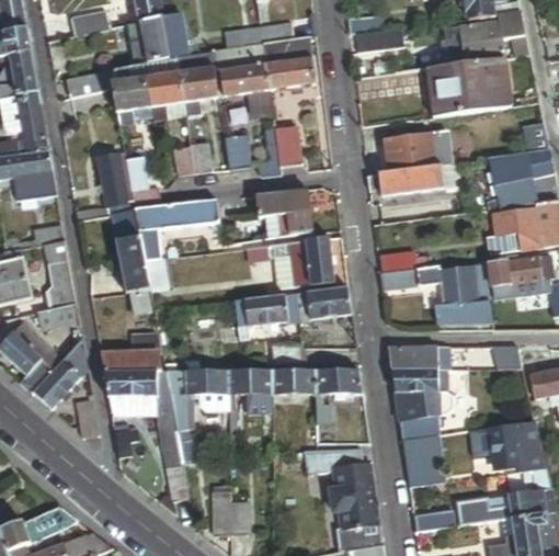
[(26,26),(21,0),(0,0),(0,14),(3,31),(26,26)]
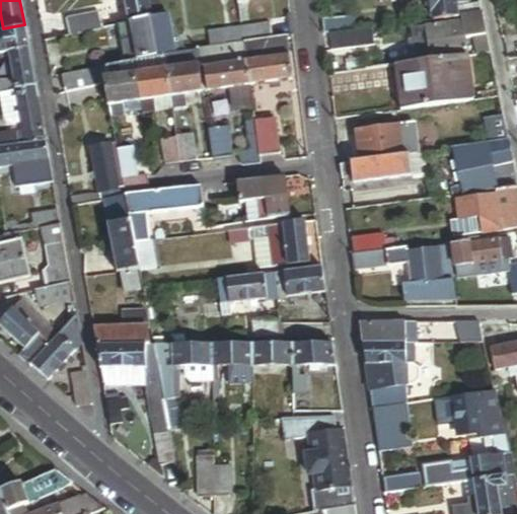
[(125,0),(129,19),(149,16),(146,0),(125,0)]
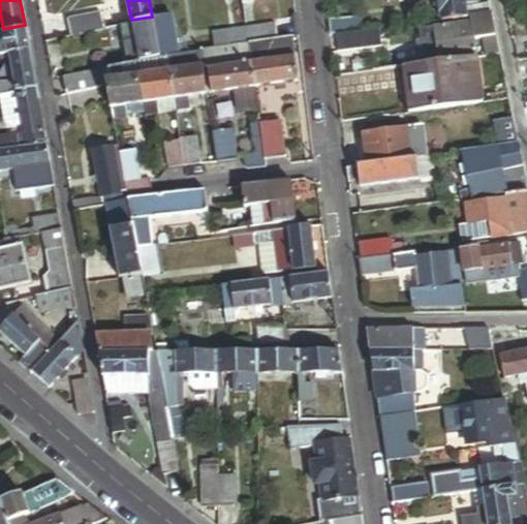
[(152,17),(169,12),(163,0),(149,0),(152,17)]
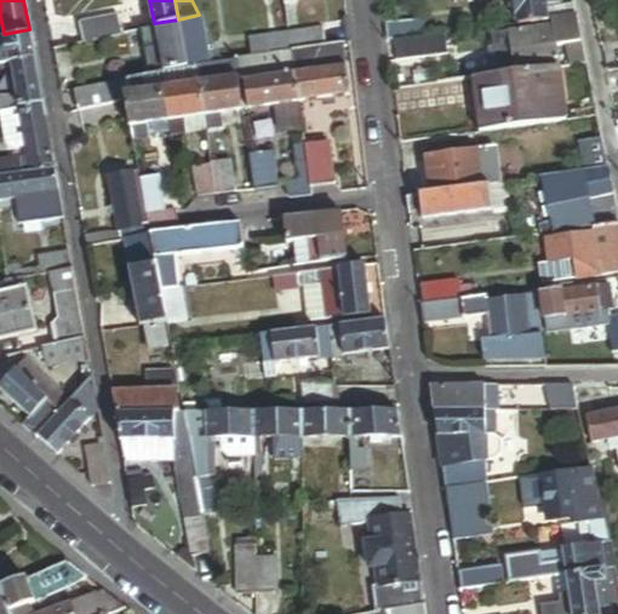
[(511,0),(514,19),(545,16),(543,0),(511,0)]
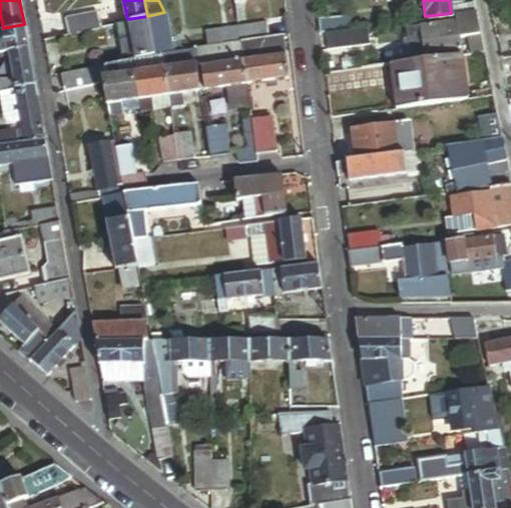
[(64,15),(66,30),(101,24),(98,9),(64,15)]
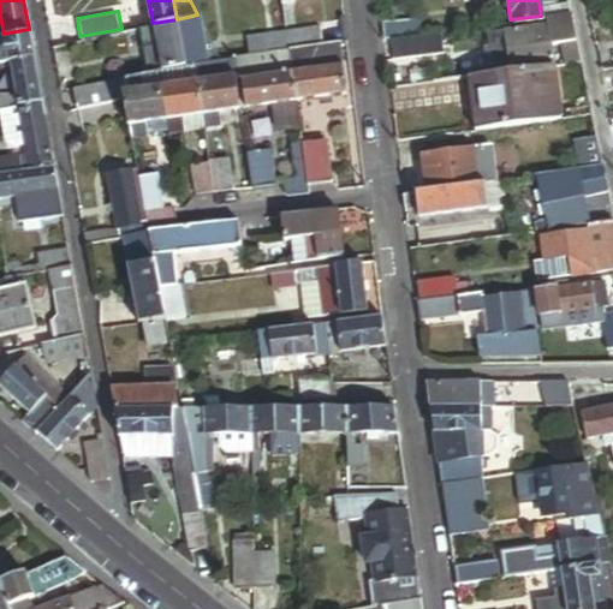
[(417,15),(418,31),(440,28),(439,12),(417,15)]
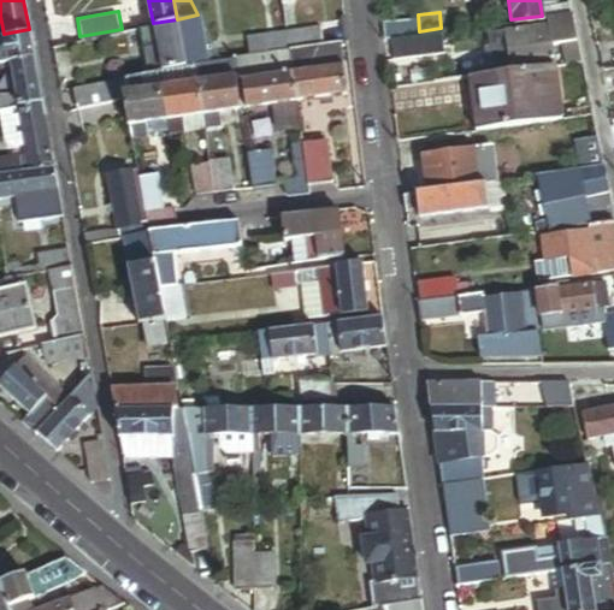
[(417,13),(379,18),(382,35),(419,31),(418,15),(417,13)]
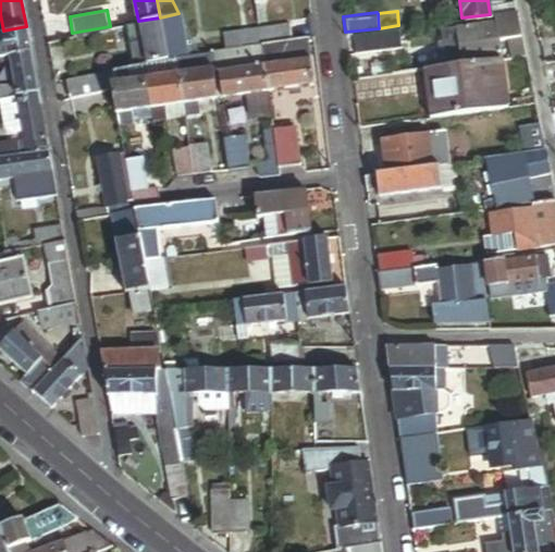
[(167,54),(196,50),(179,13),(160,17),(167,54)]
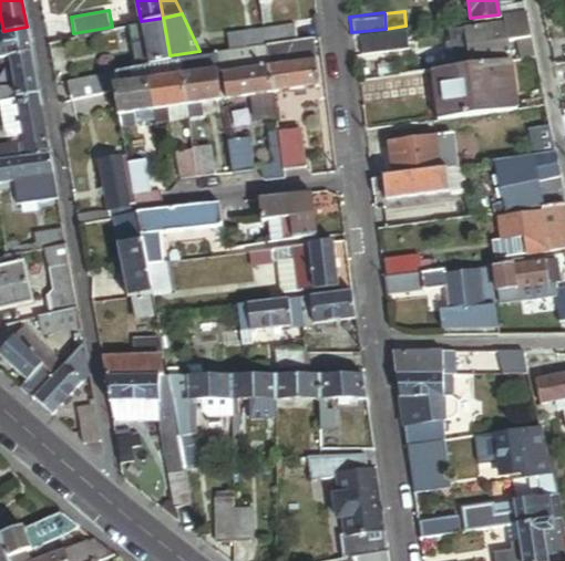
[(530,42),(524,16),(443,27),(449,65),(468,62),(466,60),(507,53),(506,45),(519,43),(530,42)]
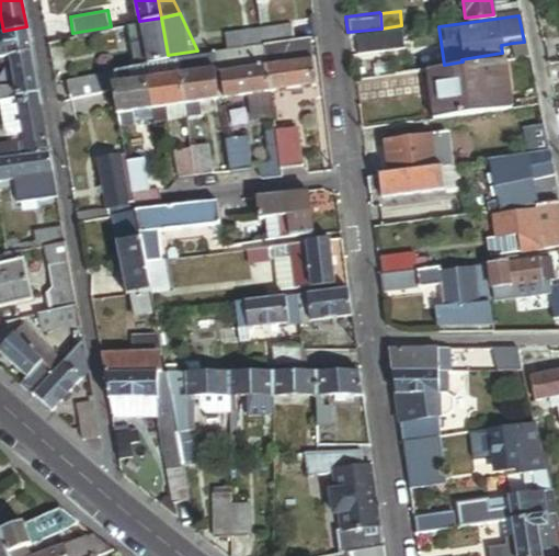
[(168,55),(161,18),(139,21),(140,22),(144,40),(147,58),(168,55)]
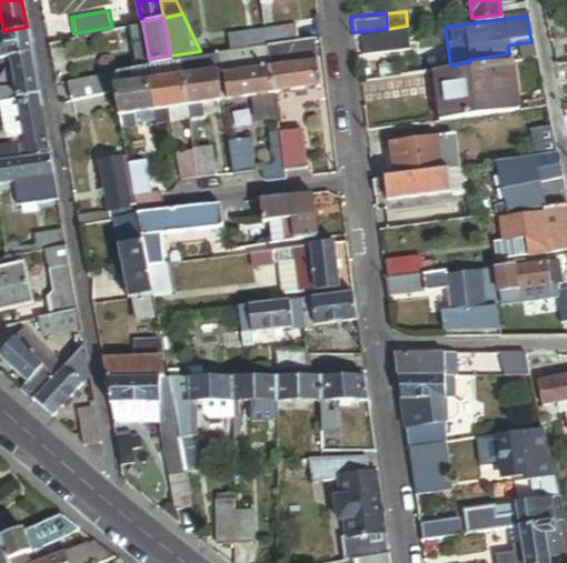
[(294,20),(240,28),(242,43),(296,37),(294,20)]
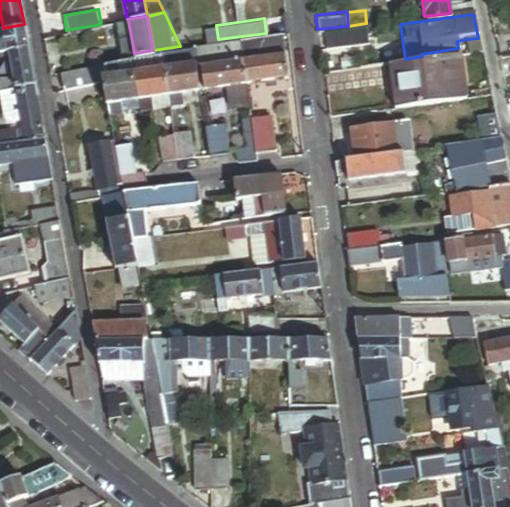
[(131,36),(128,20),(114,23),(117,39),(118,39),(131,36)]
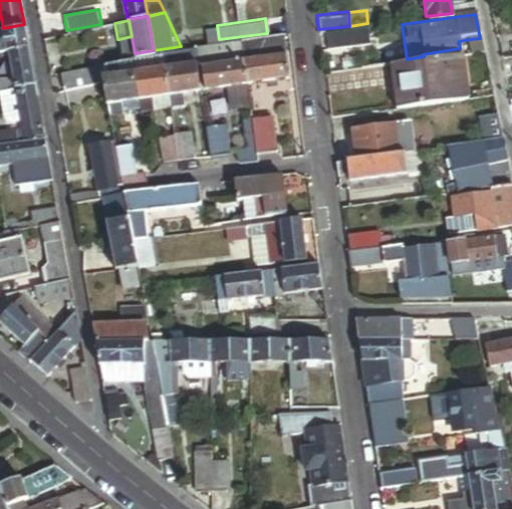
[(27,44),(24,24),(3,28),(6,48),(8,47),(27,44)]
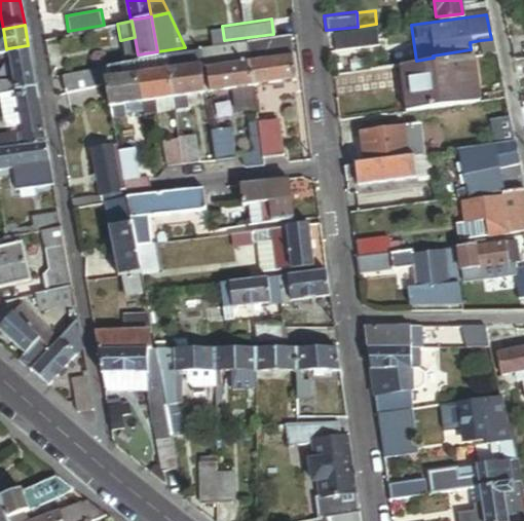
[(224,40),(222,26),(210,28),(212,42),(224,40)]
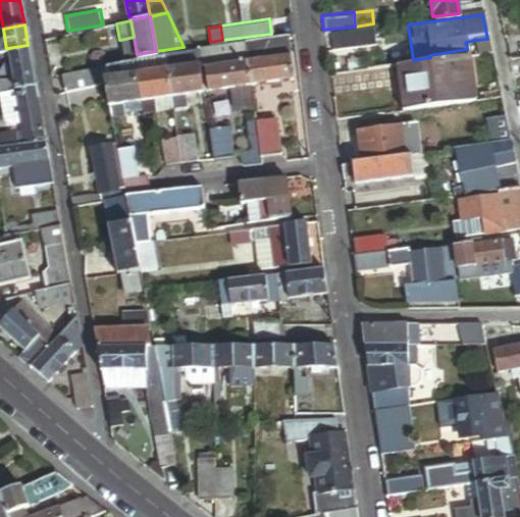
[(295,79),(288,33),(246,39),(246,42),(251,84),(295,79)]
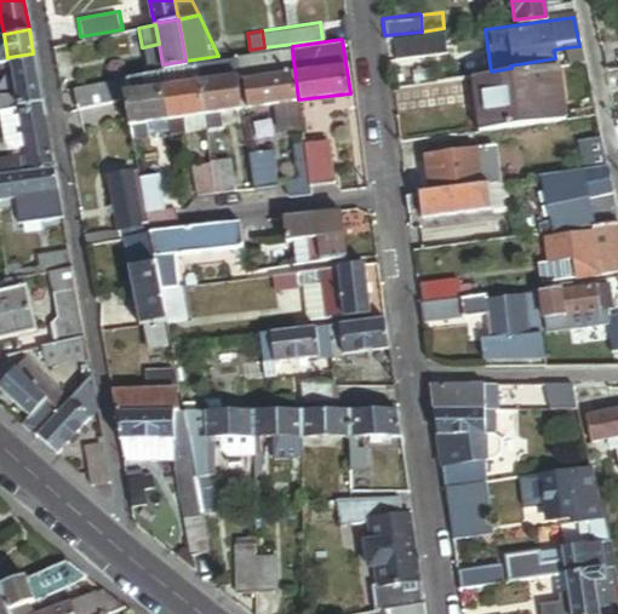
[(147,68),(162,64),(159,44),(143,47),(147,68)]
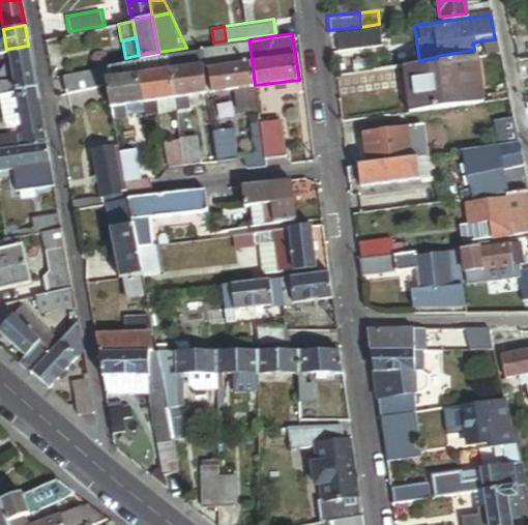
[(497,51),(495,39),(485,40),(486,52),(497,51)]
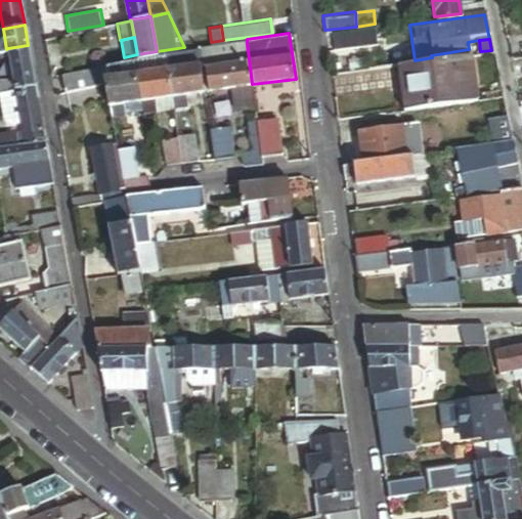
[(255,105),(252,84),(247,42),(199,48),(199,49),(204,90),(232,87),(234,104),(238,107),(255,105)]
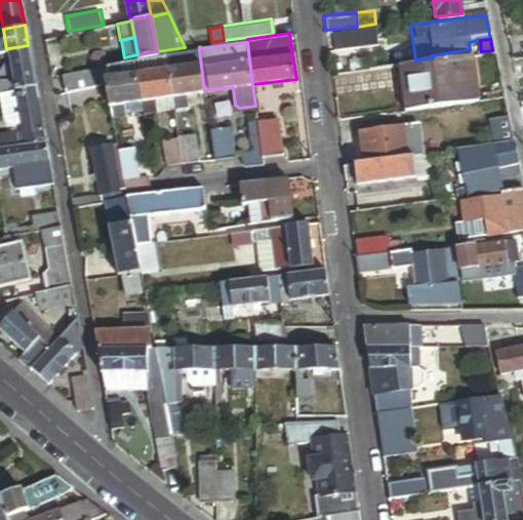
[(34,82),(28,45),(8,48),(14,85),(34,82)]
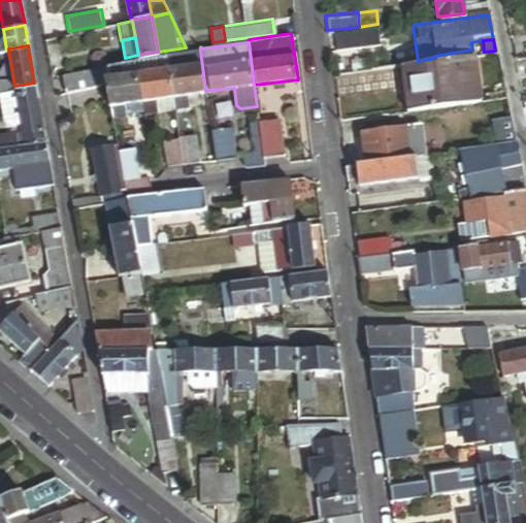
[(205,91),(200,50),(168,54),(173,95),(188,93),(205,91)]
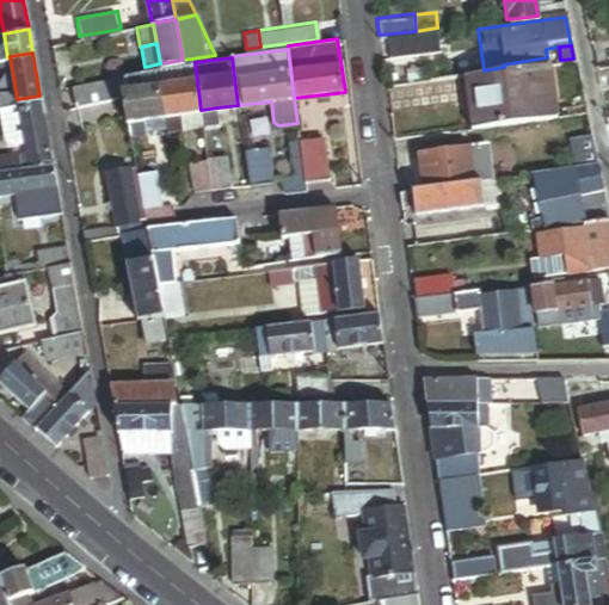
[(201,110),(195,62),(158,68),(164,115),(182,112),(201,110)]
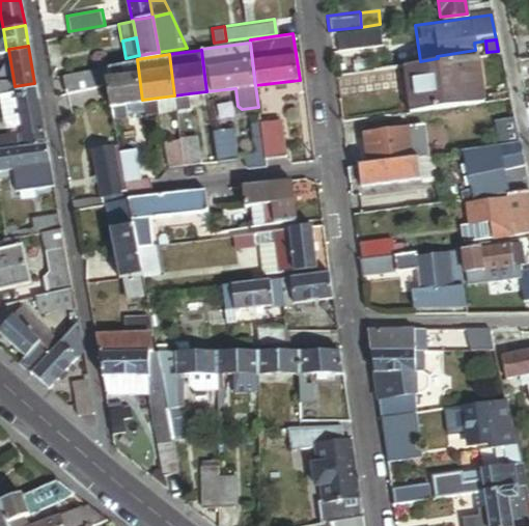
[(477,101),(471,54),(438,58),(420,61),(408,62),(414,109),(477,101)]
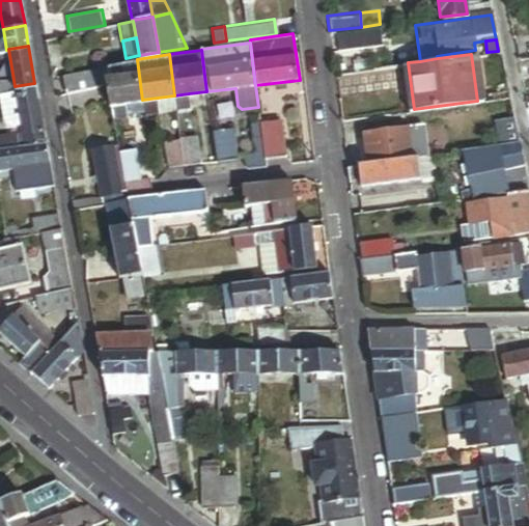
[(137,59),(137,58),(103,64),(110,104),(111,103),(127,102),(142,100),(137,59)]
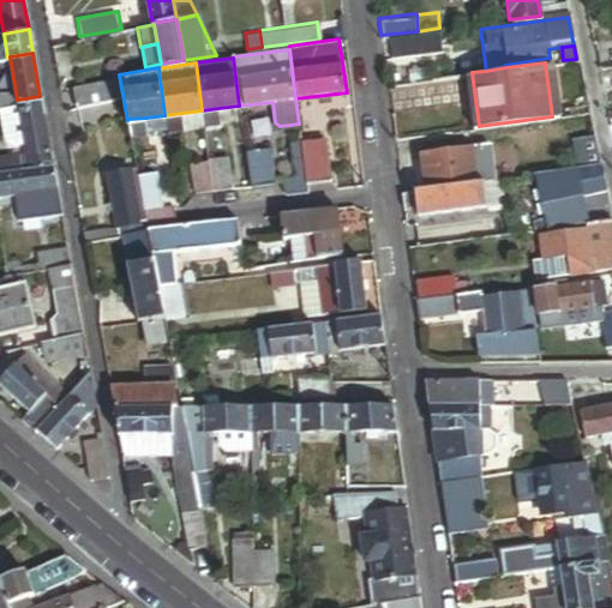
[(479,126),(472,72),(466,73),(473,127),(479,126)]
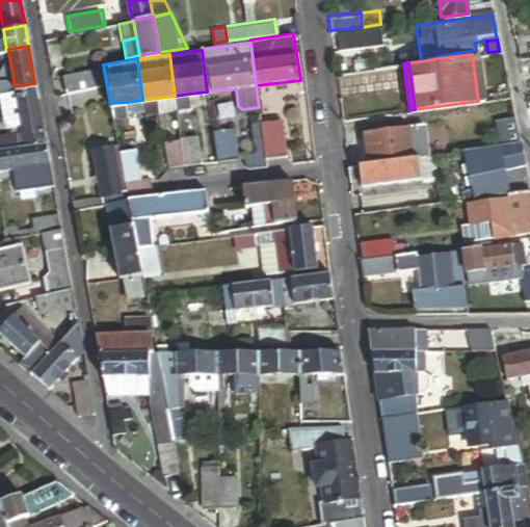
[(99,64),(60,71),(64,89),(103,82),(99,64)]
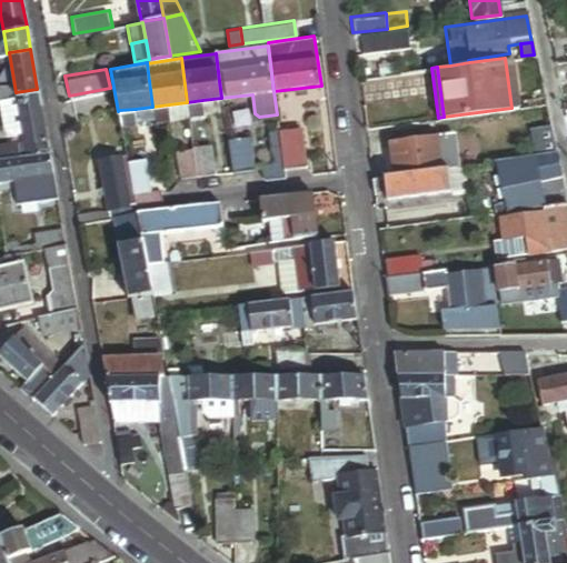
[(48,150),(37,89),(16,92),(16,93),(22,128),(23,138),(27,153),(48,150)]
